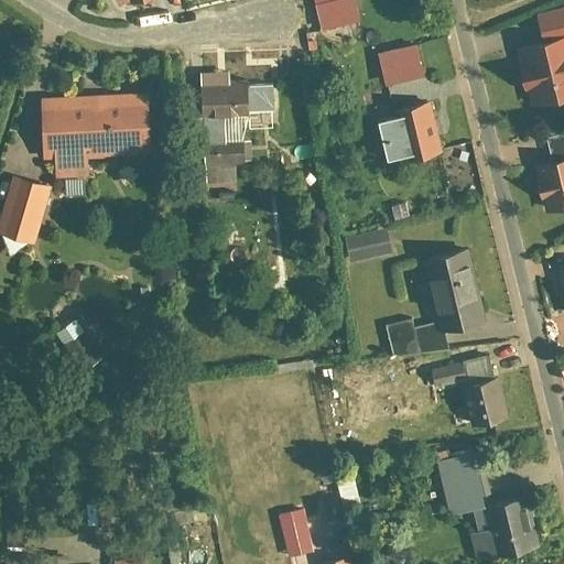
[(563,12),(542,19),(550,46),(563,42),(563,12)]
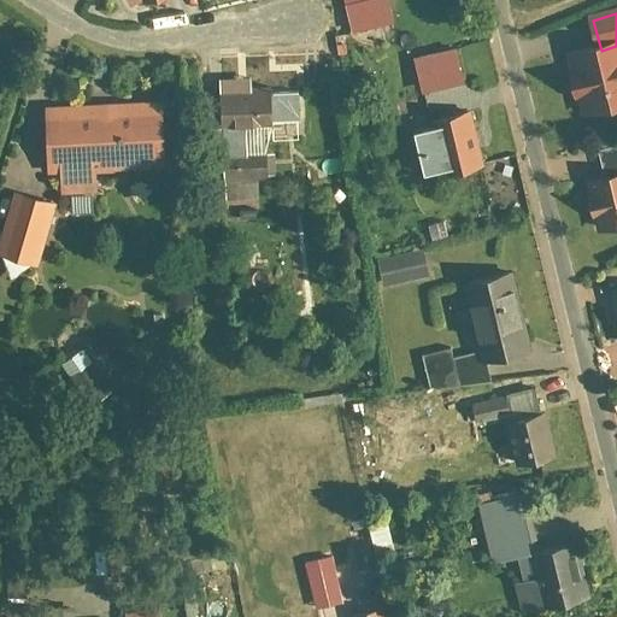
[(423,58),(433,94),(477,81),(466,45),(423,58)]
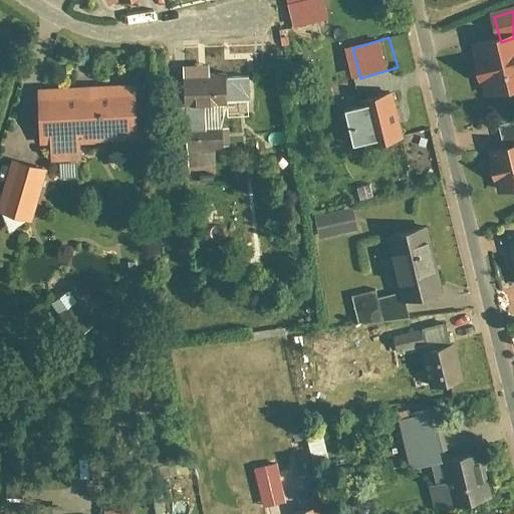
[(513,94),(513,42),(475,53),(489,102),(513,94)]
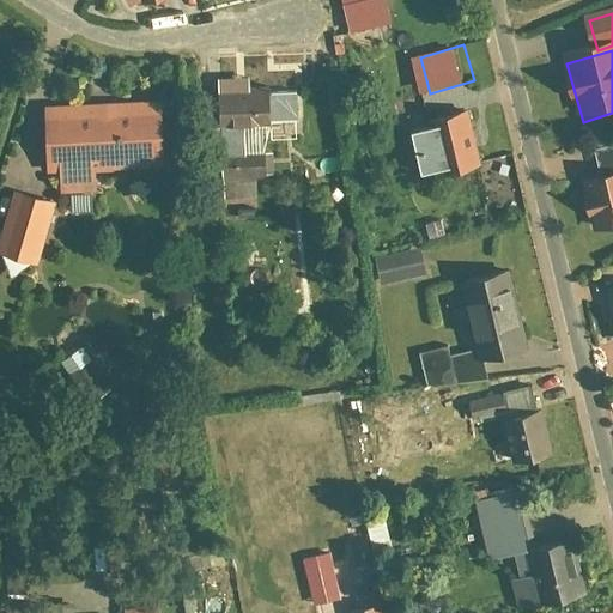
[(222,91),(222,129),(278,129),(278,91),(222,91)]
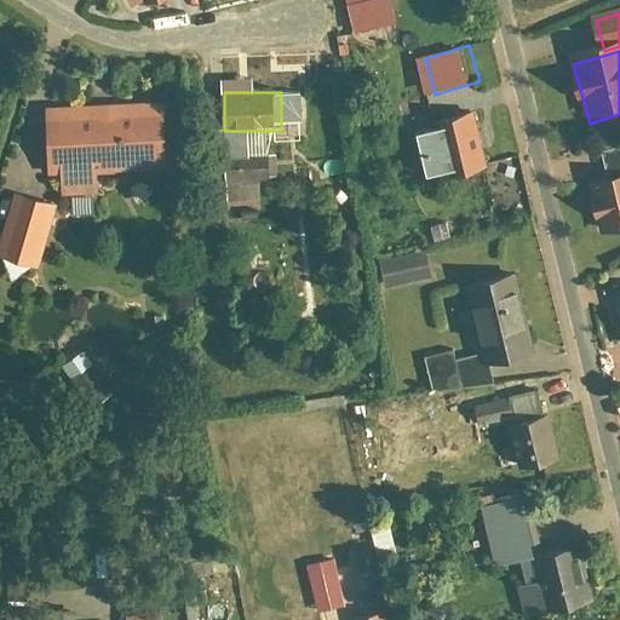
[(44,110),(47,179),(167,173),(164,104),(44,110)]
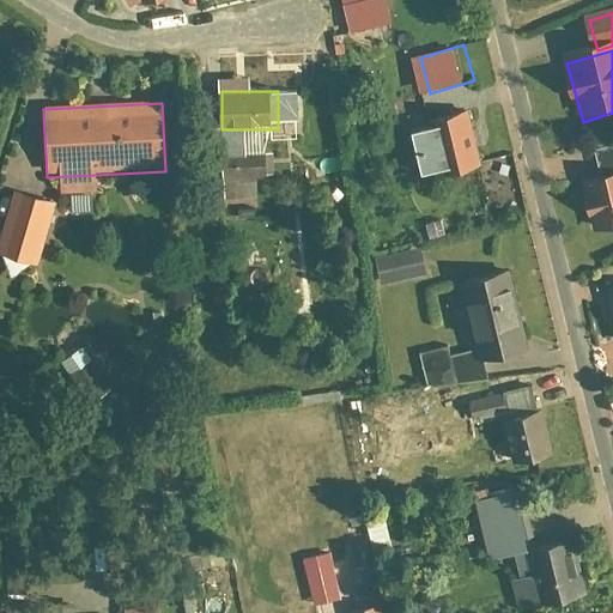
[(441,174),(479,165),(466,113),(428,122),(430,128),(411,132),(422,174),(439,169),(441,174)]
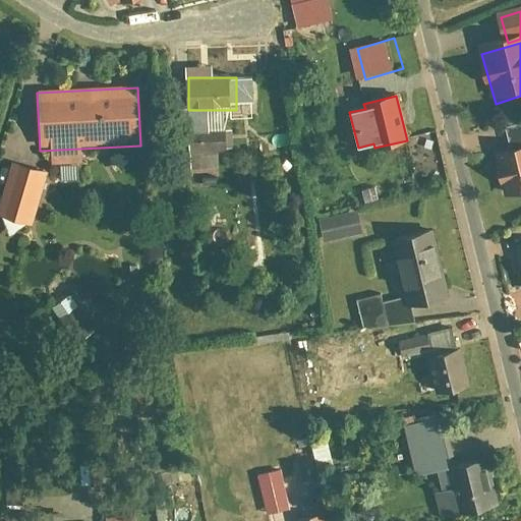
[(199,137),(199,169),(224,169),(224,150),(238,150),(238,137),(199,137)]
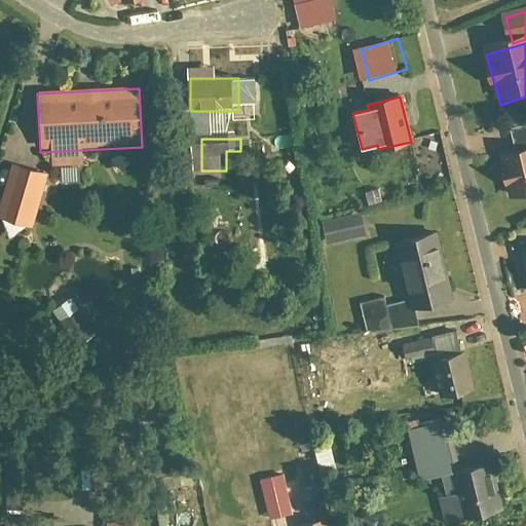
[(525,148),(504,154),(515,202),(525,199),(525,148)]
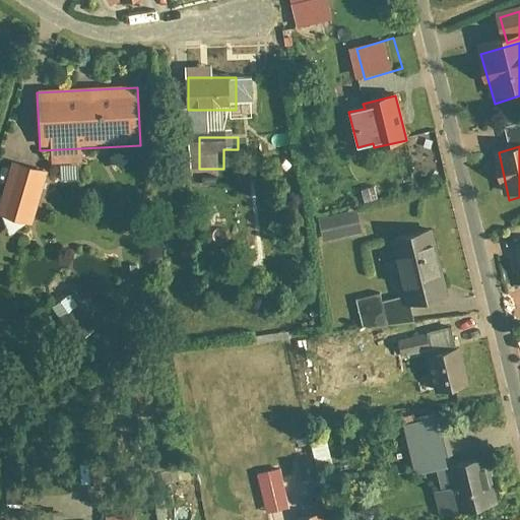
[(0,202),(0,213),(34,222),(48,170),(11,160),(0,202)]
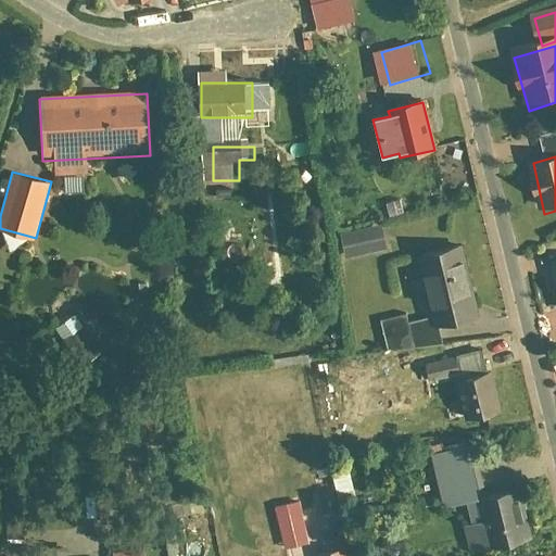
[(73,192),(91,192),(91,174),(73,174),(73,192)]
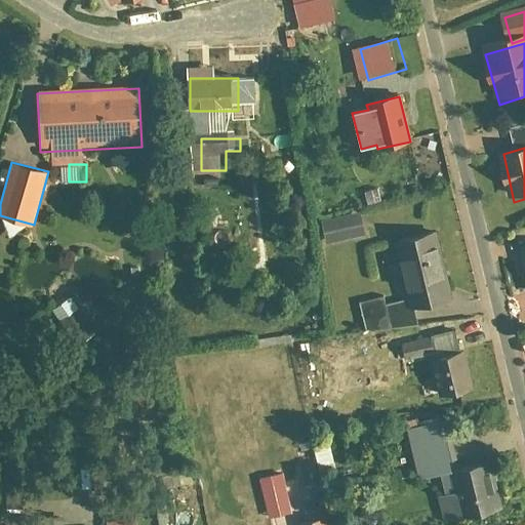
[(318,225),(321,247),(369,241),(366,218),(318,225)]
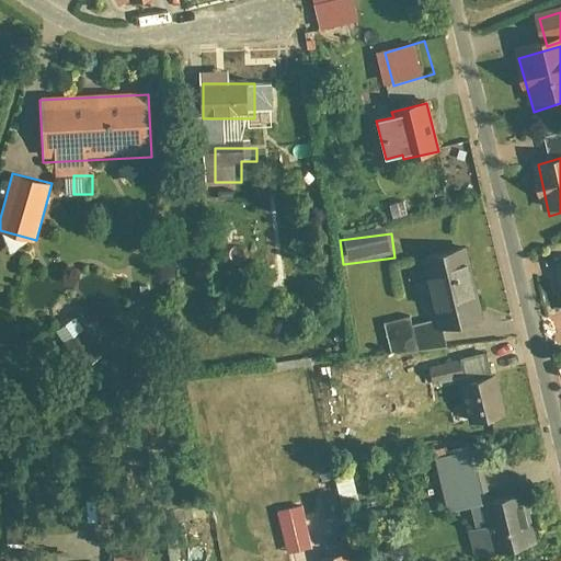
[(432,258),(446,330),(488,322),(473,250),(432,258)]
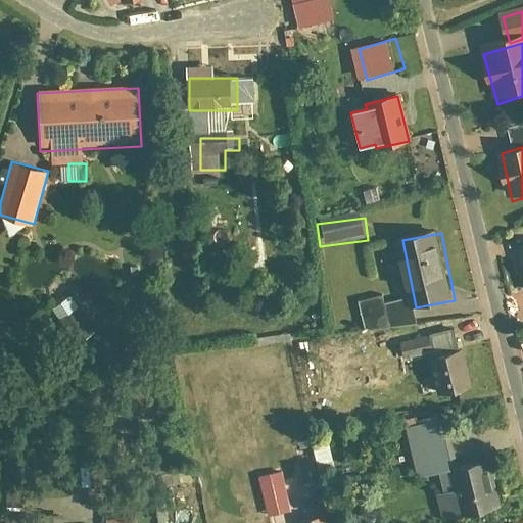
[(360,308),(364,335),(413,328),(409,301),(360,308)]
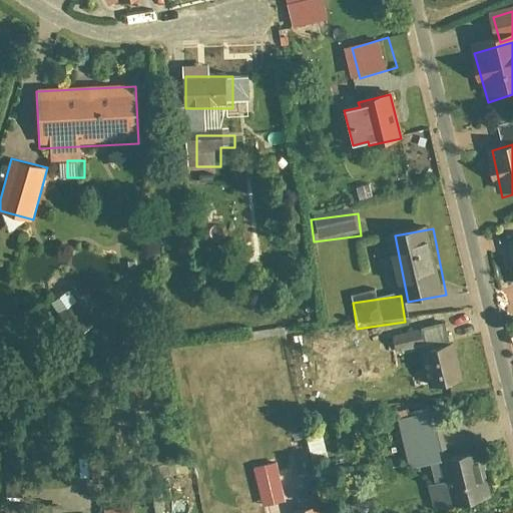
[(426,354),(433,393),(467,387),(461,348),(426,354)]
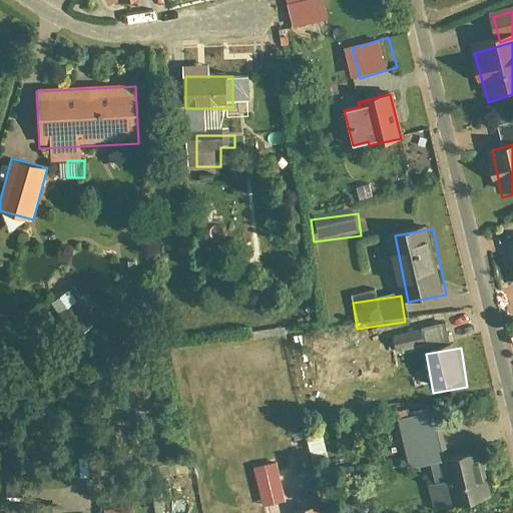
[(402,421),(412,469),(450,462),(441,413),(402,421)]
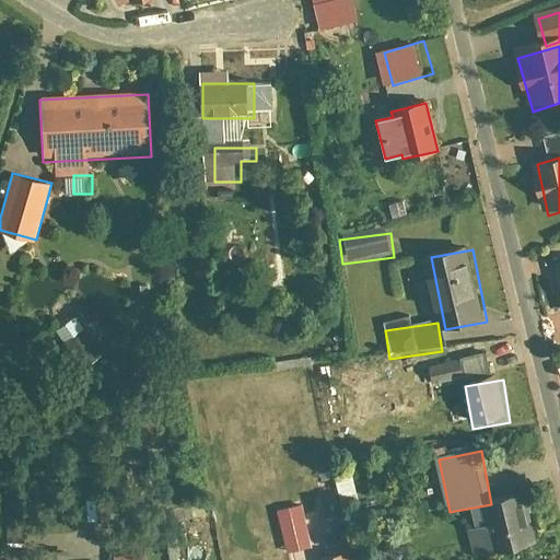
[(533,497),(486,508),(497,558),(544,547),(533,497)]
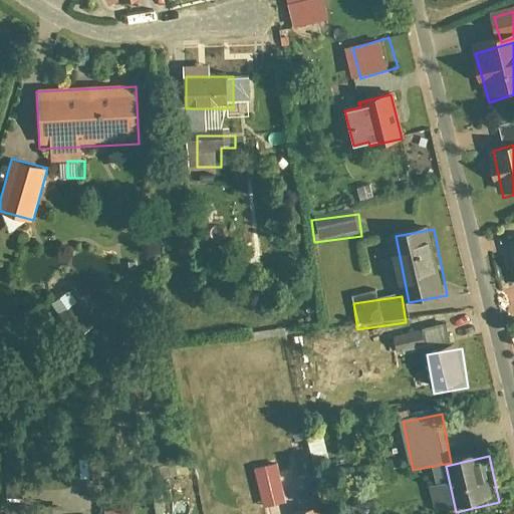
[(11,489),(10,513),(24,513),(24,489),(11,489)]
